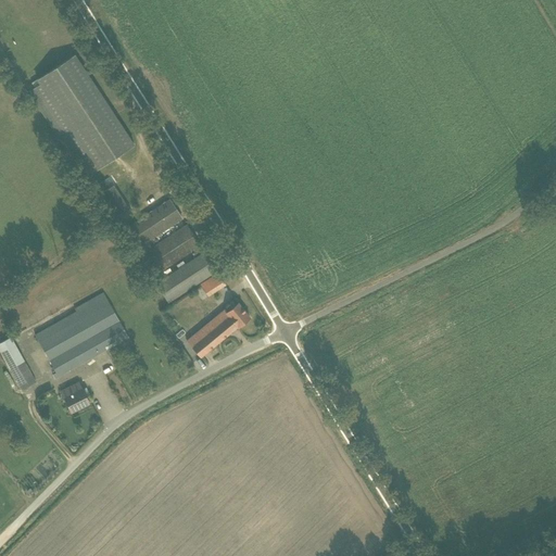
[(37,80),(39,85),(29,92),(83,174),(93,167),(96,171),(134,146),(75,55),(37,80)]
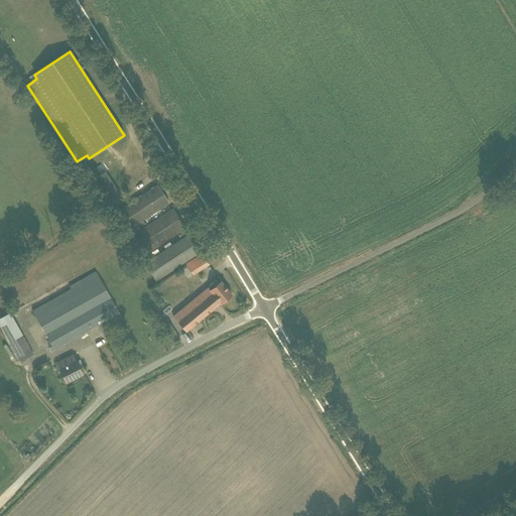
[(125,232),(169,203),(157,185),(114,214),(125,232)]
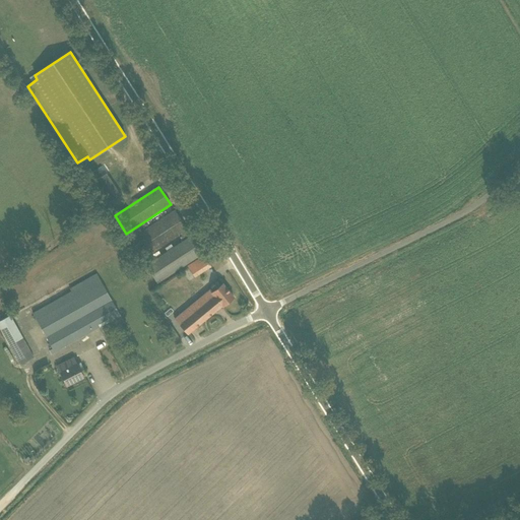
[(144,257),(178,236),(185,231),(187,230),(174,210),(132,238),(144,257)]
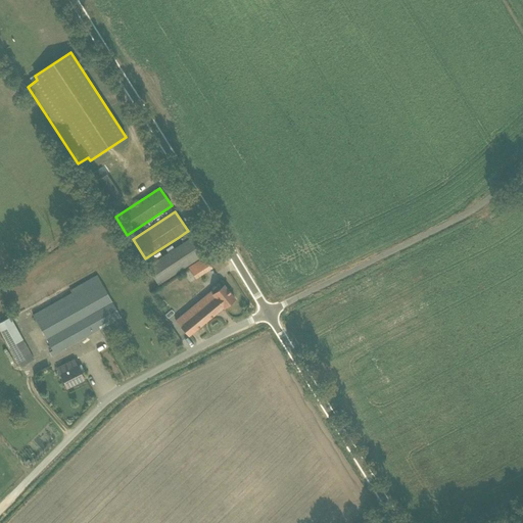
[(190,238),(186,232),(179,237),(184,243),(146,267),(157,284),(203,254),(192,237),(190,238)]
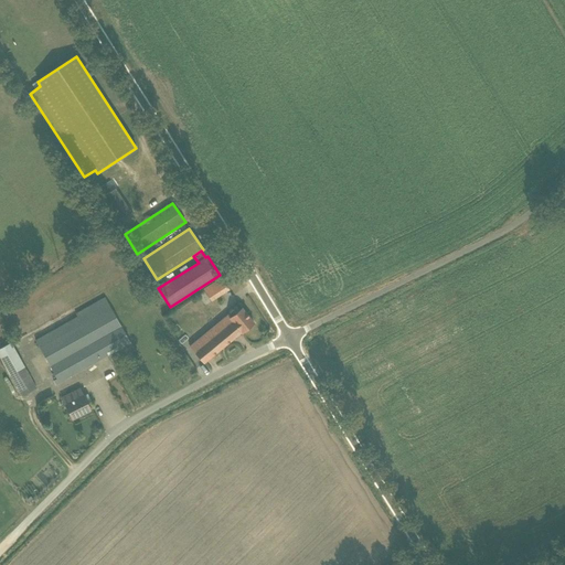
[(221,278),(212,284),(220,296),(228,289),(221,278)]
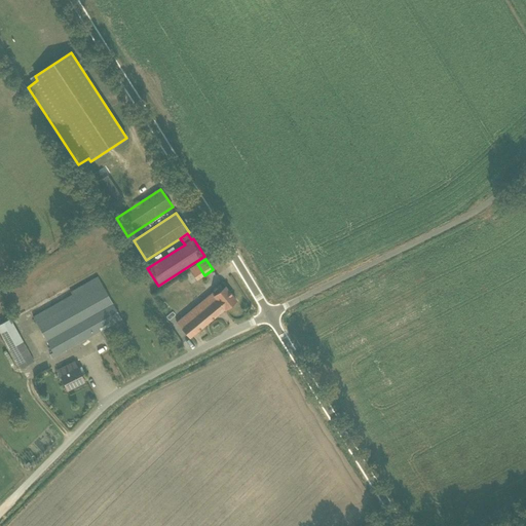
[(51,358),(121,318),(98,276),(71,292),(72,294),(33,316),(53,351),(49,353),(51,358)]
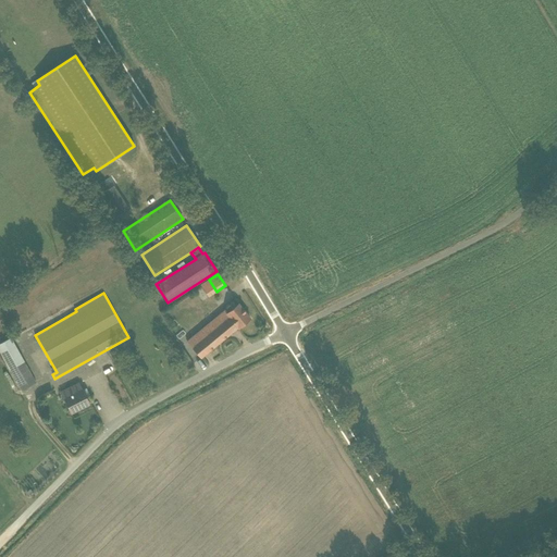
[(229,312),(237,302),(235,300),(226,309),(229,312)]
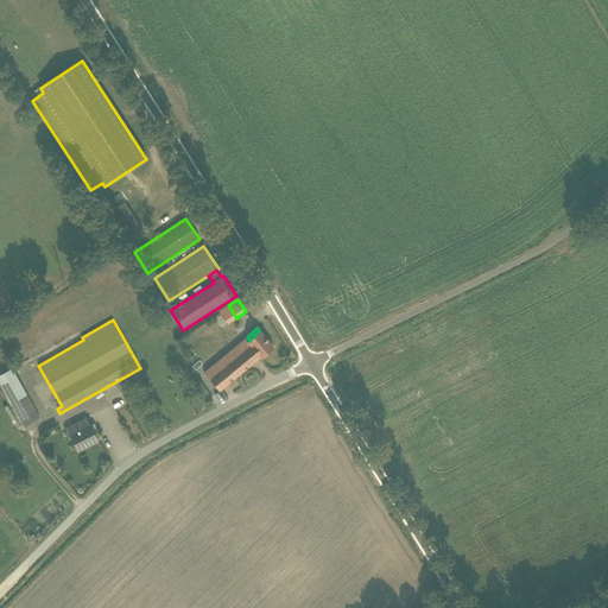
[(273,348),(260,331),(248,342),(246,339),(204,373),(220,390),(259,358),(260,359),(273,348)]
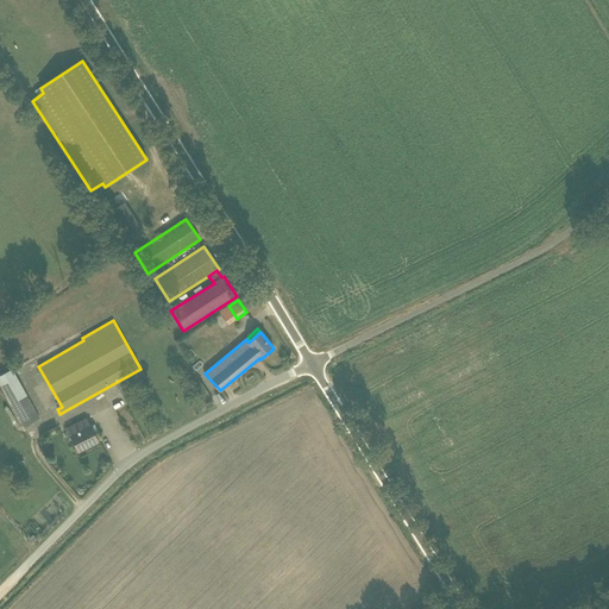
[(12,369),(0,375),(0,384),(11,402),(24,427),(39,418),(26,394),(12,369)]
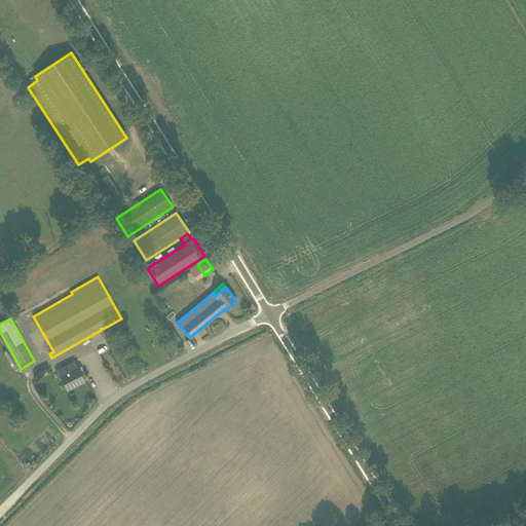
[(84,381),(74,362),(66,366),(69,373),(61,377),(67,390),(84,381)]
